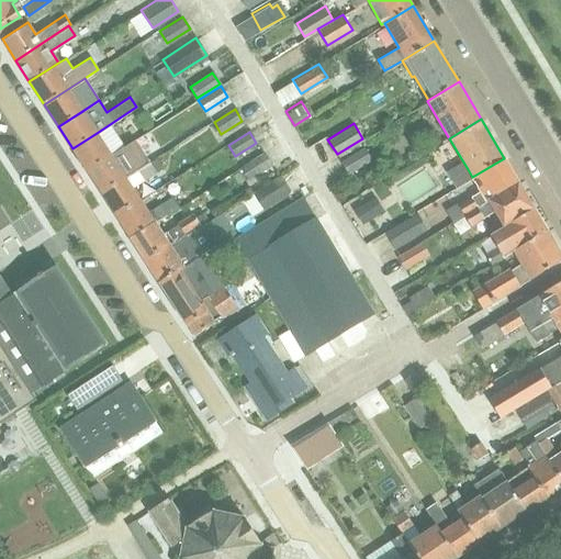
[(97,133),(73,148),(86,170),(111,155),(97,133)]
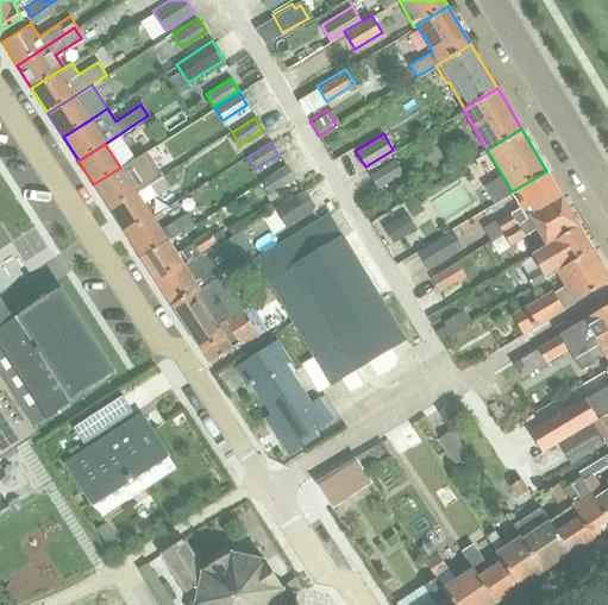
[(120,168),(93,184),(110,209),(162,176),(145,151),(120,168)]
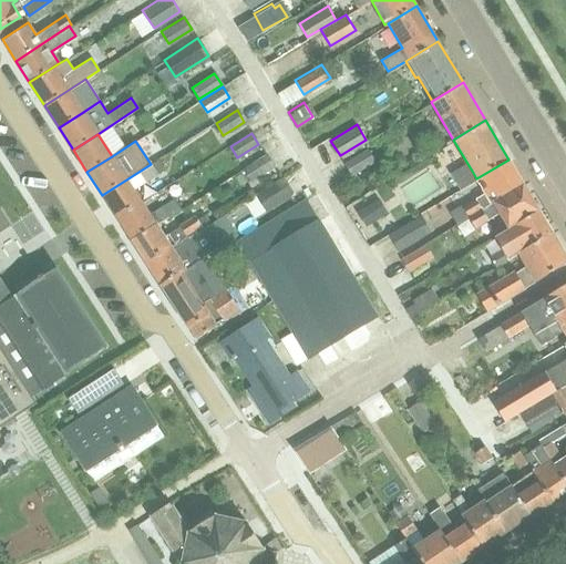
[(350,172),(373,159),(366,146),(343,161),(350,172)]
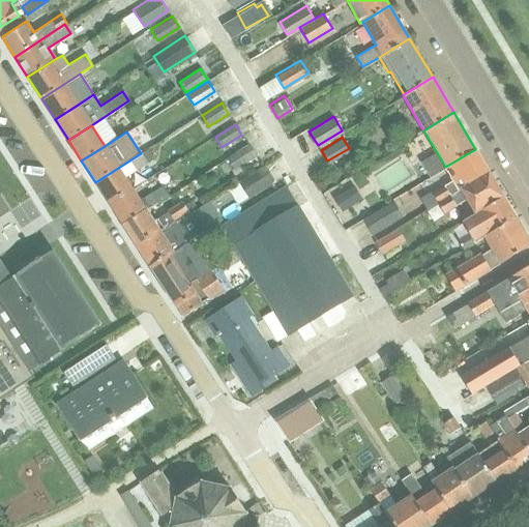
[(255,155),(247,143),(226,156),(234,169),(255,155)]
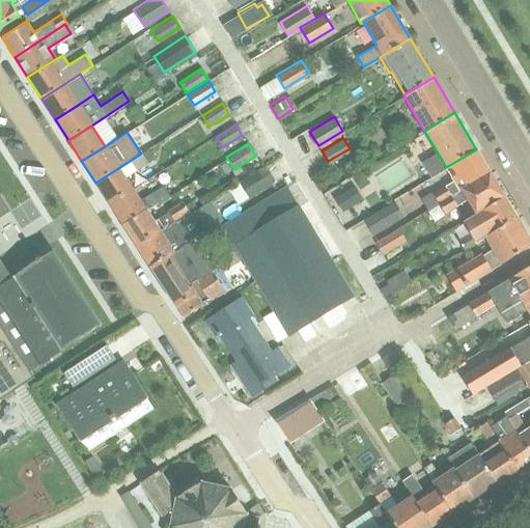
[(147,148),(141,154),(146,162),(152,158),(147,148)]
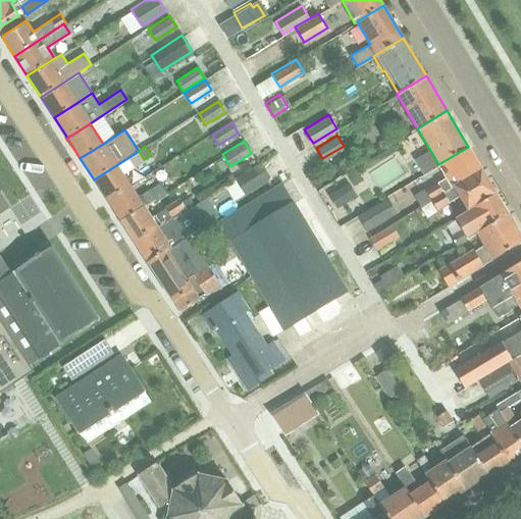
[(438,164),(446,177),(451,186),(453,185),(481,167),(468,147),(438,164)]
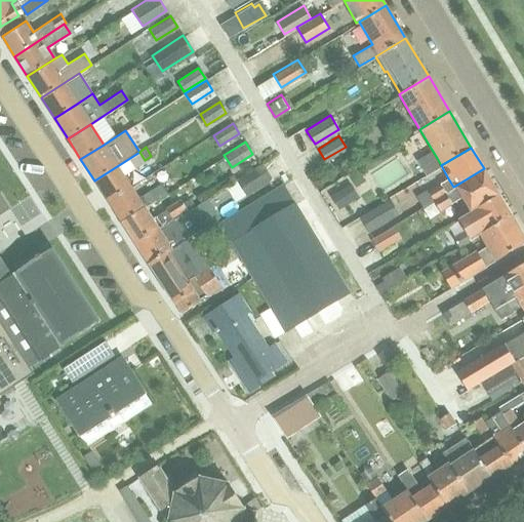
[(139,152),(94,181),(108,200),(130,186),(123,174),(145,160),(139,152)]
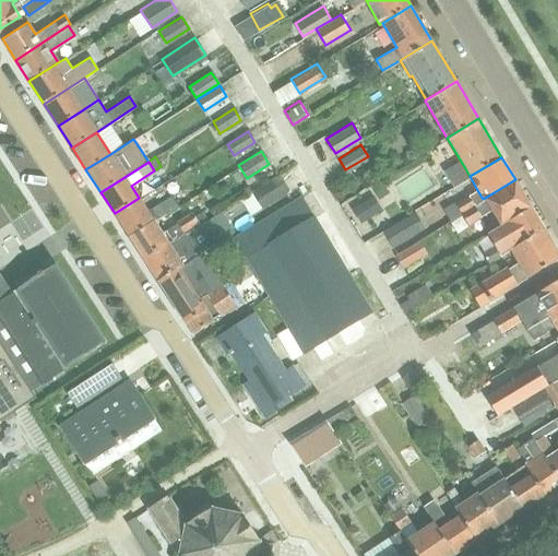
[(277,173),(251,190),(262,208),(289,190),(277,173)]
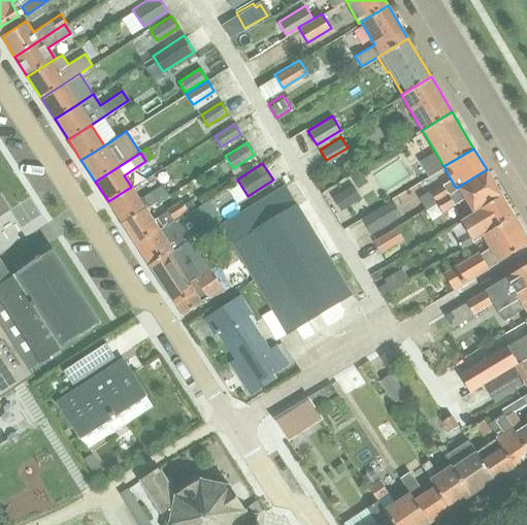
[(457,189),(448,194),(454,203),(464,197),(472,211),(501,194),(487,169),(458,187),(456,188),(457,189)]
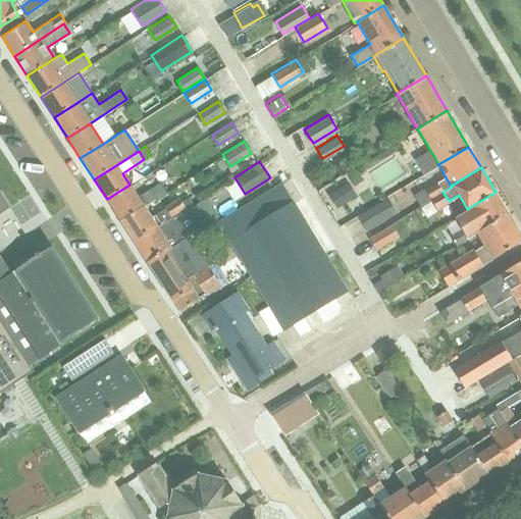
[(452,187),(451,186),(446,177),(425,190),(430,199),(443,192),(452,187)]
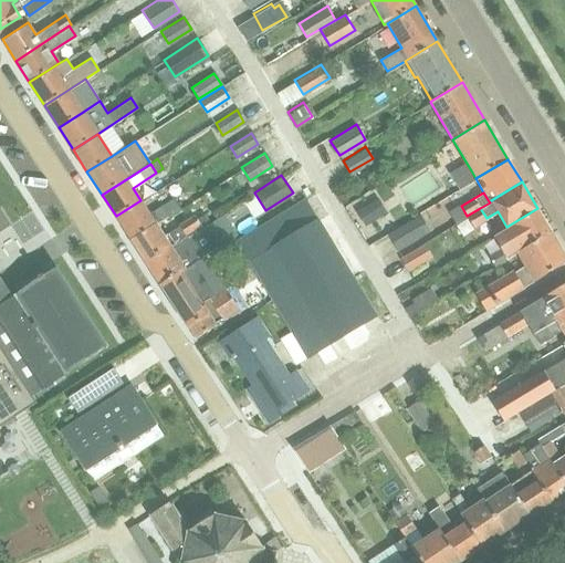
[(379,195),(357,208),(367,222),(388,209),(379,195)]
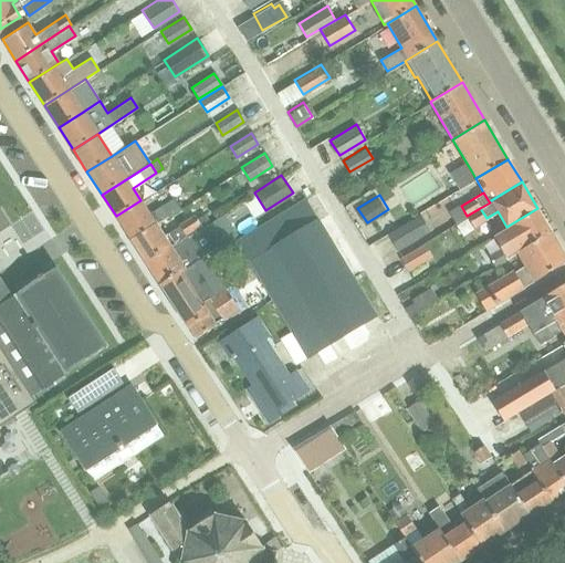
[(148,212),(140,200),(116,216),(131,239),(155,223),(179,208),(173,197),(148,212)]
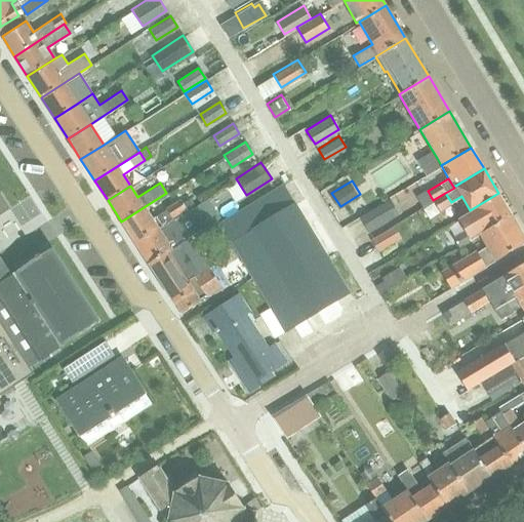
[(282,184),(257,199),(270,217),(294,203),(282,184)]
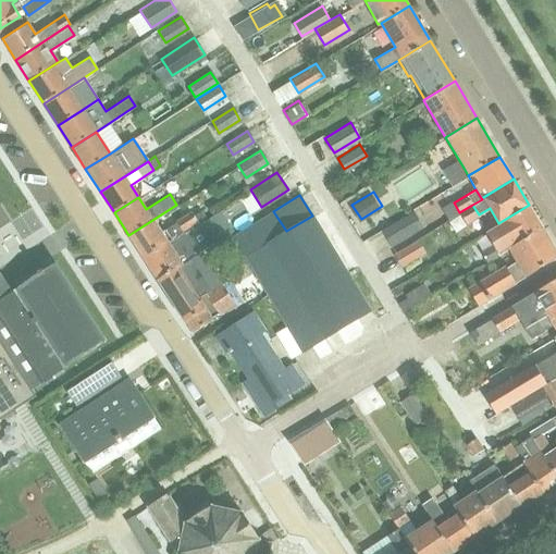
[(472,205),(459,212),(466,222),(479,214),(472,205)]
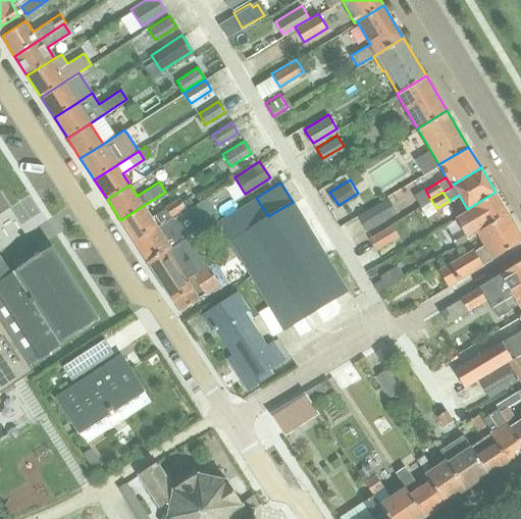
[(496,192),(467,209),(465,210),(454,217),(462,229),(450,237),(455,245),(476,232),(508,213),(496,192)]
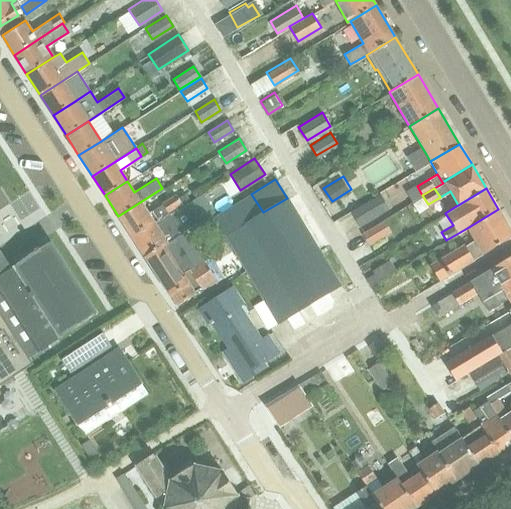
[(0,375),(8,370),(12,376),(24,368),(32,363),(26,352),(36,345),(0,290),(0,275),(4,273),(0,267),(0,264),(4,262),(0,256),(0,207),(9,202),(0,189),(0,375)]
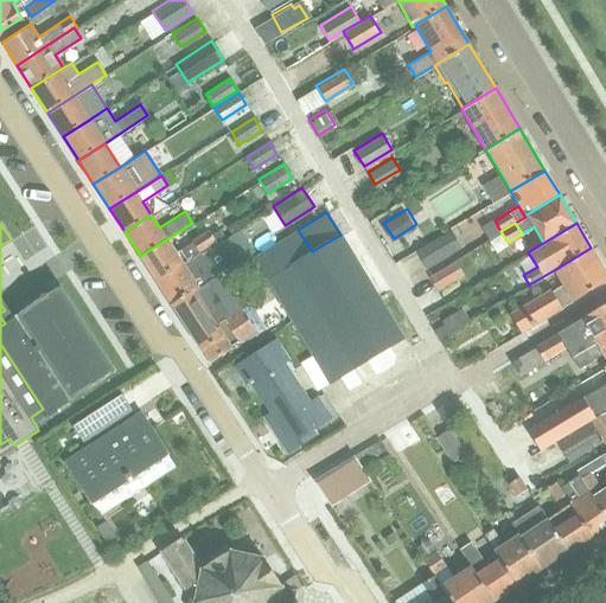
[(166,239),(140,256),(154,280),(214,242),(206,230),(191,239),(192,242),(180,250),(179,249),(174,251),(166,239)]
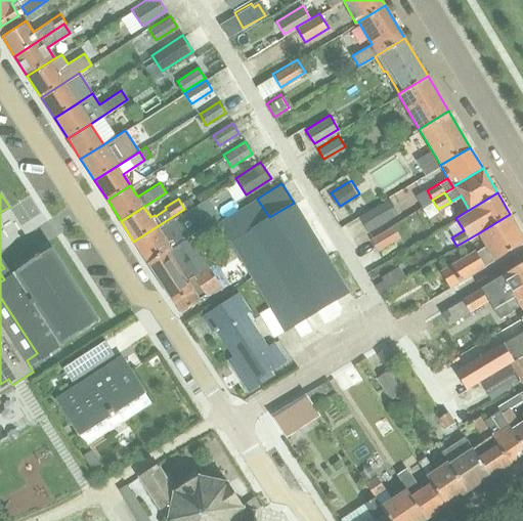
[(269,217),(257,199),(218,222),(238,255),(249,272),(284,330),(347,292),(304,219),(309,216),(300,199),(294,203),(269,217)]
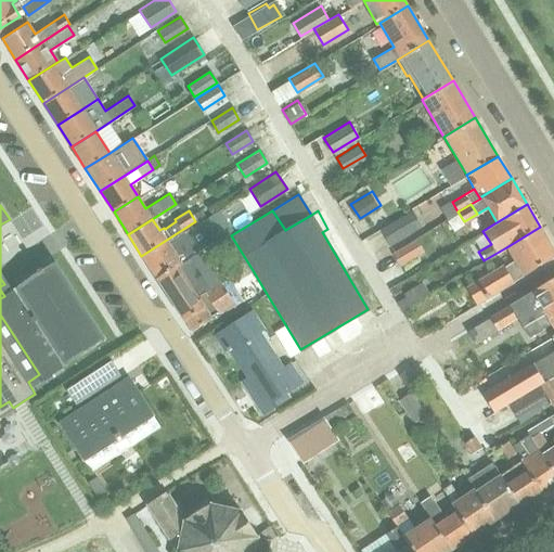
[(407,215),(381,230),(389,245),(415,230),(407,215)]
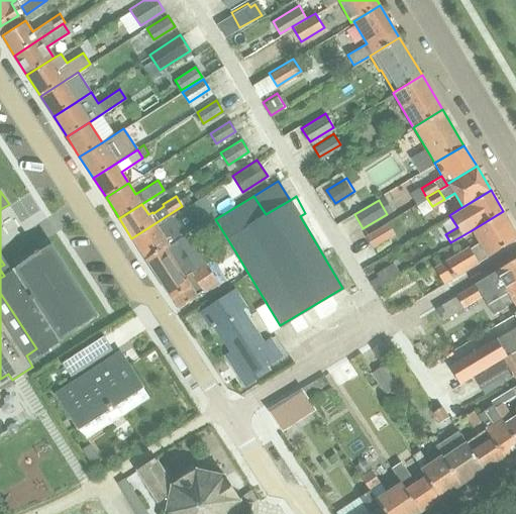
[(182,206),(131,238),(145,259),(164,246),(168,244),(176,239),(196,226),(189,216),(182,206)]
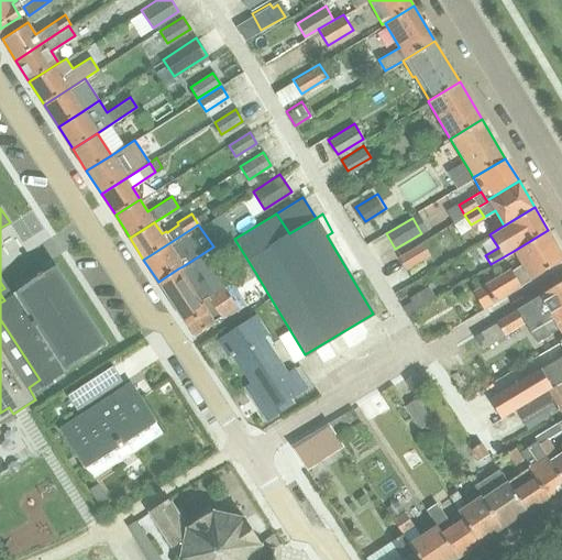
[(561,252),(548,230),(514,251),(521,264),(510,271),(509,268),(472,291),(483,308),(561,260),(561,252)]
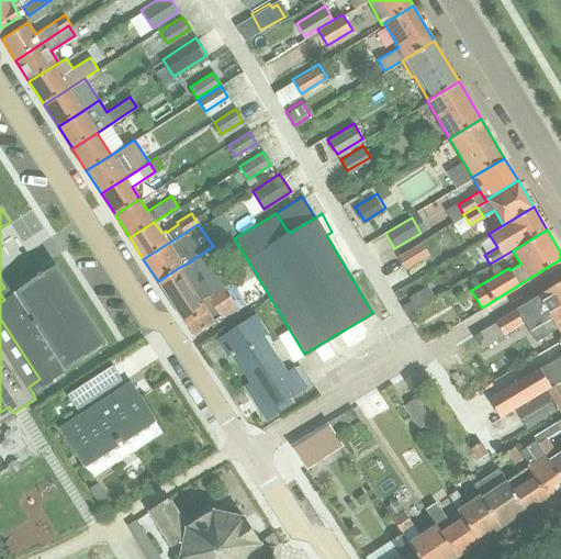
[(397,257),(404,269),(428,256),(422,243),(397,257)]
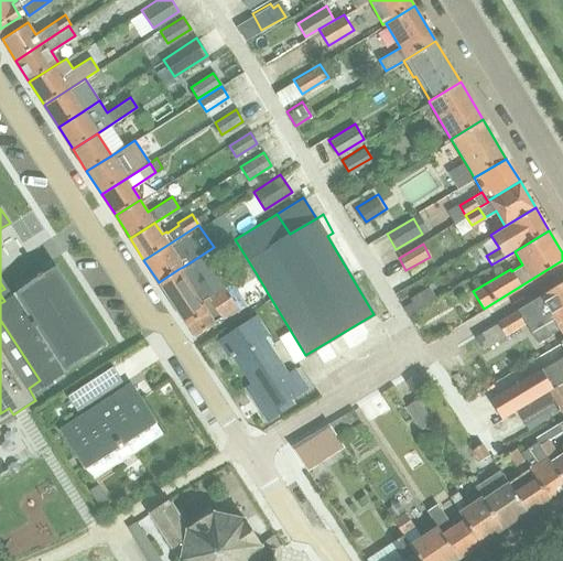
[(179,269),(159,282),(186,325),(187,325),(194,335),(213,323),(212,321),(219,316),(222,319),(237,308),(223,286),(213,293),(192,261),(183,267),(179,269)]
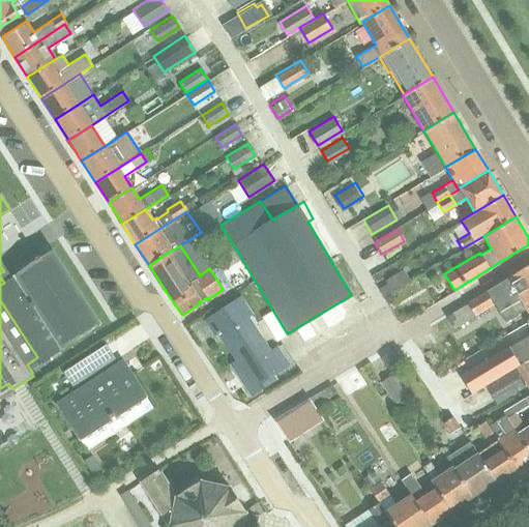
[(4,283),(0,285),(0,300),(37,357),(39,361),(54,352),(86,331),(96,324),(97,324),(99,323),(98,322),(53,253),(53,252),(52,251),(51,252),(40,259),(39,257),(35,259),(37,261),(4,283)]
